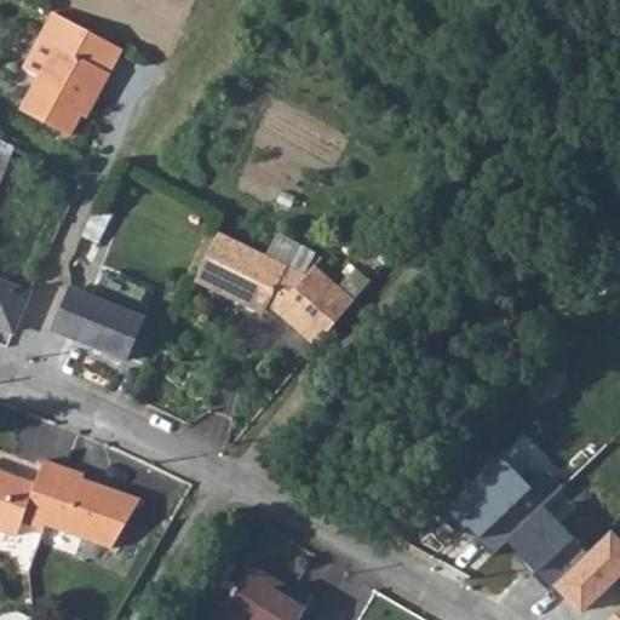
[(39,74),(21,107),(69,135),(84,107),(89,109),(107,75),(108,72),(107,72),(120,47),(53,11),(23,67),(39,74)]
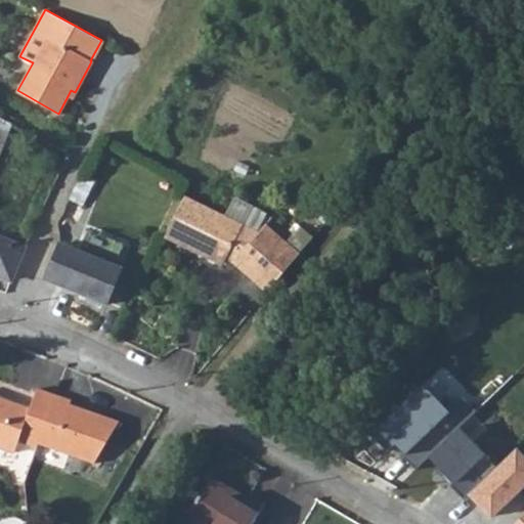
[(0,155),(12,123),(0,116),(0,155)]
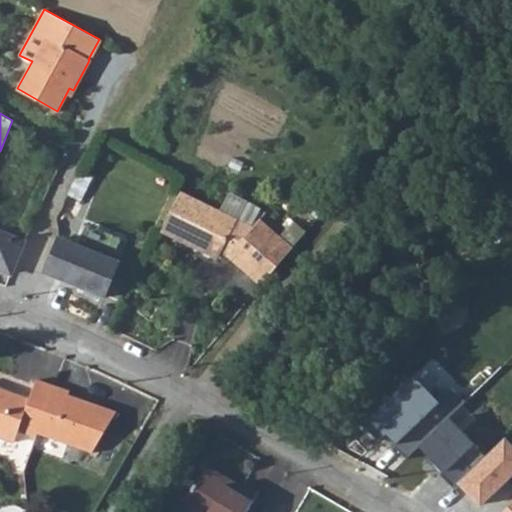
[(184,195),(163,235),(195,250),(198,248),(221,260),(224,255),(228,258),(242,270),(262,286),(280,266),(294,249),(260,220),(253,228),(241,222),(222,213),(184,195)]
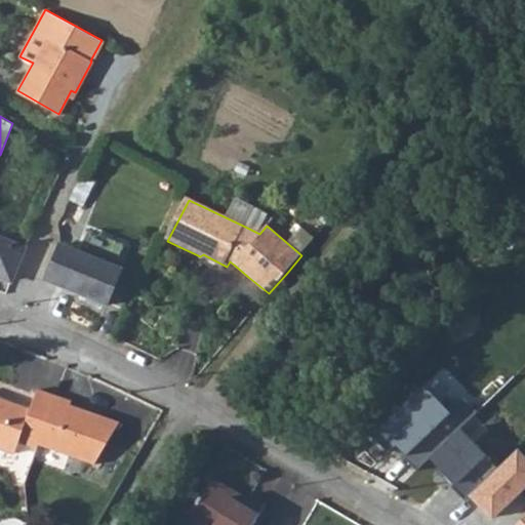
[(235,202),(228,218),(247,228),(259,234),(267,226),(272,220),(235,202)]
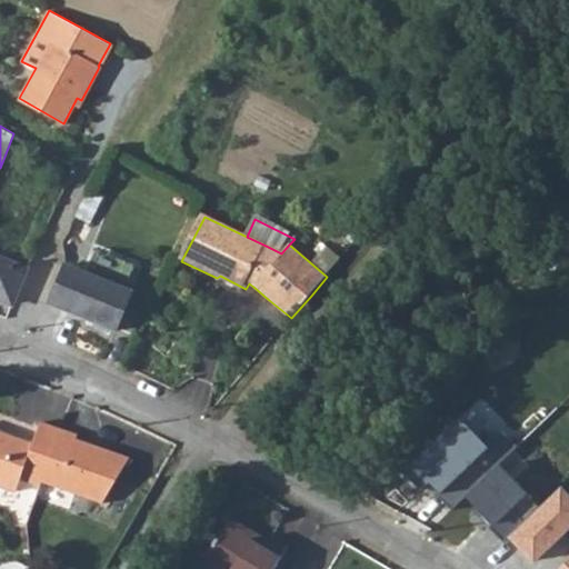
[(28,271),(0,259),(0,299),(12,306),(28,271)]
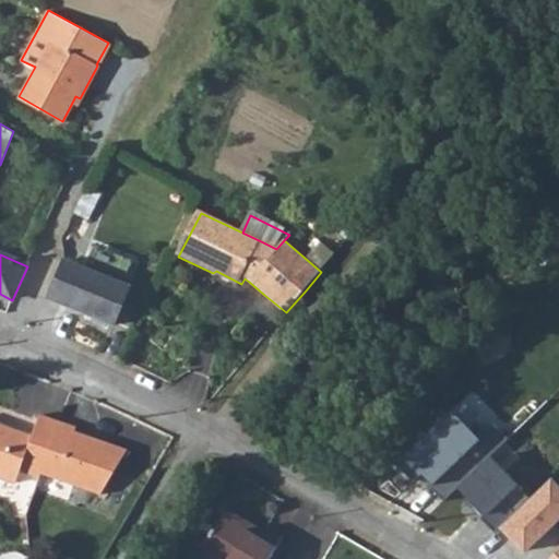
[(114,325),(129,288),(64,262),(49,299),(114,325)]
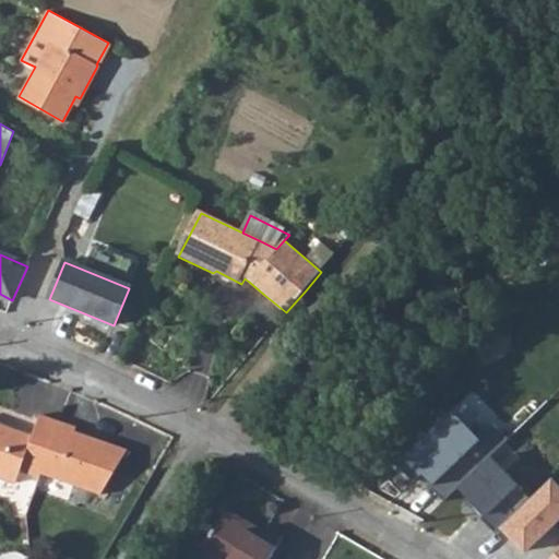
[(463,400),(479,384),(486,378),(506,358),(490,343),(448,383),(463,400)]
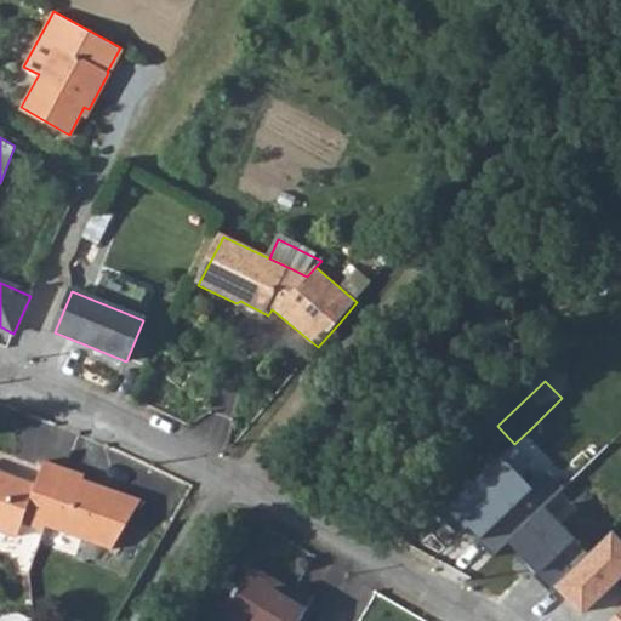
[(469,486),(514,444),(497,426),(454,468),(469,486)]
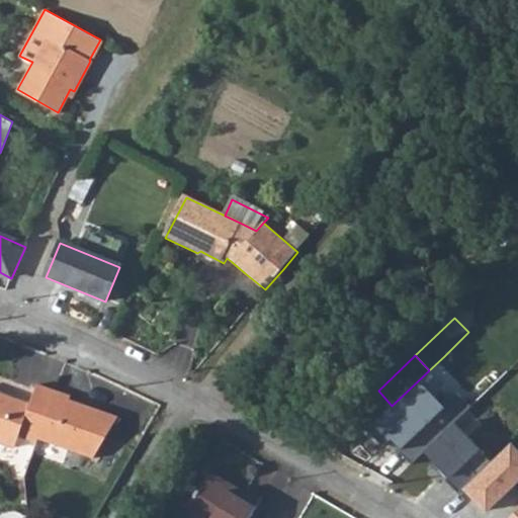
[(432,373),(446,359),(444,356),(429,370),(432,373)]
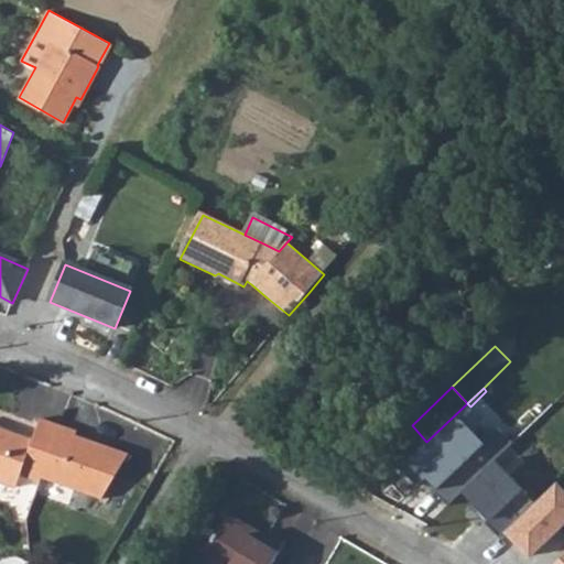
[(433,448),(473,410),(470,407),(467,403),(426,442),(433,448)]
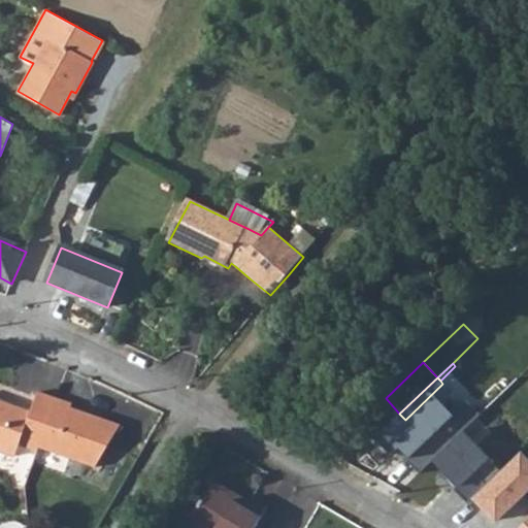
[(37,392),(30,411),(0,400),(0,449),(14,455),(19,442),(37,450),(38,447),(95,466),(119,424),(90,416),(89,420),(83,418),(80,413),(70,408),(71,404),(37,392)]
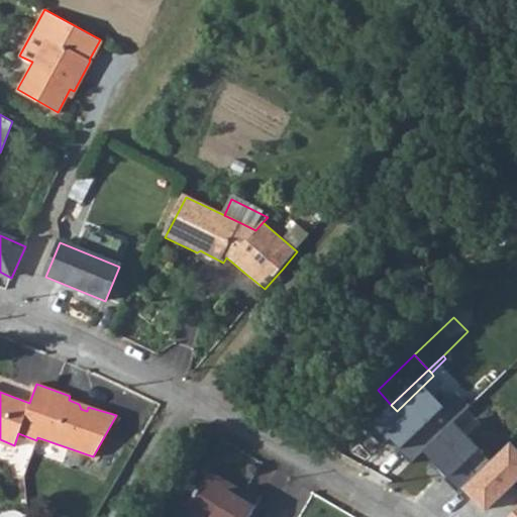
[(417,474),(474,516),(516,516),(516,508),(507,501),(452,456),(438,445),(417,474)]
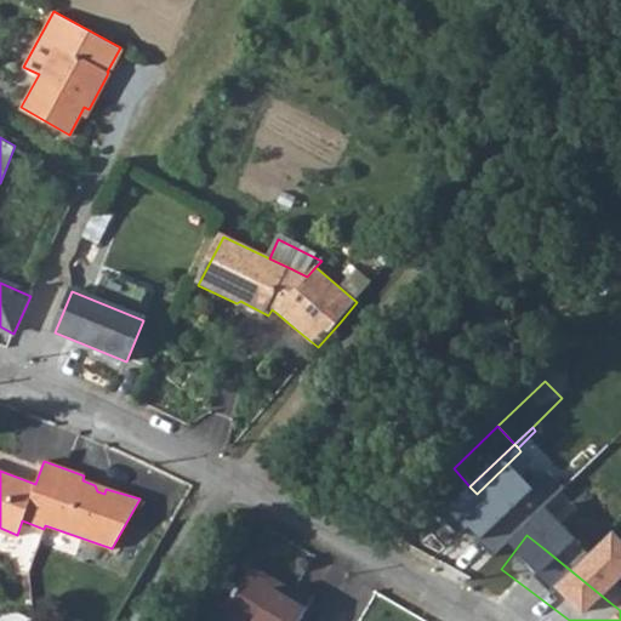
[(318,590),(332,563),(317,554),(302,581),(318,590)]
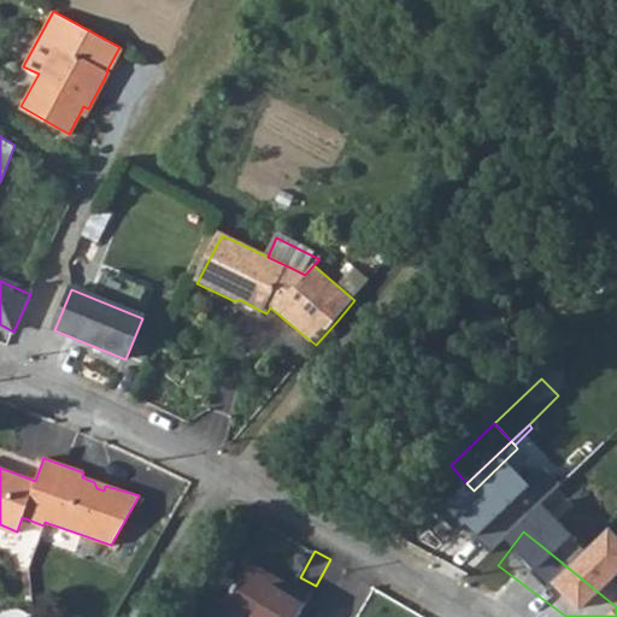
[(289,592),(292,587),(250,560),(246,565),(289,592)]
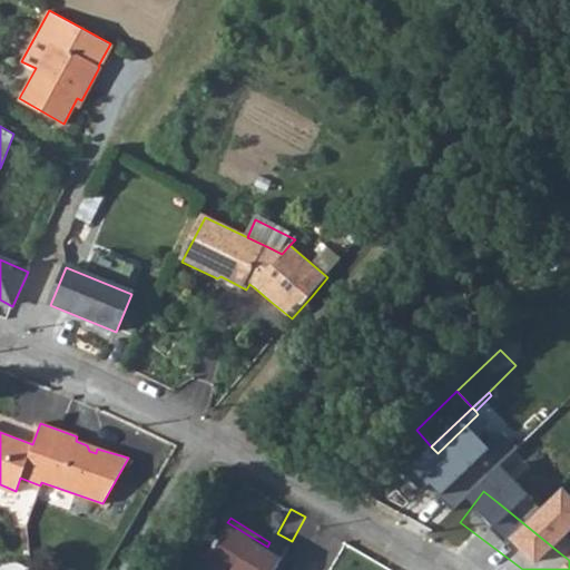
[(203,562),(214,569),(275,569),(290,548),(272,538),(269,542),(267,547),(227,522),(203,562)]
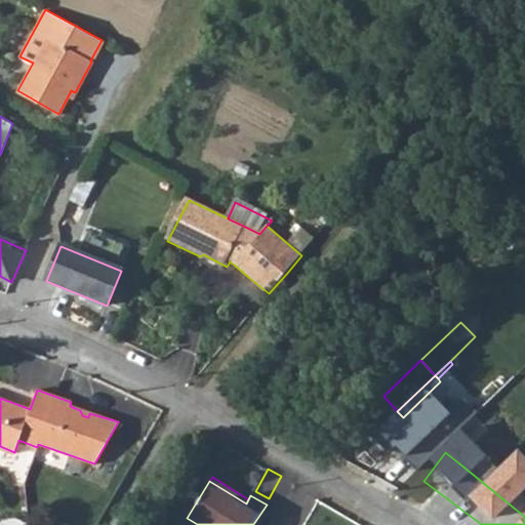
[(0,524),(37,524),(14,515),(0,518),(0,524)]
